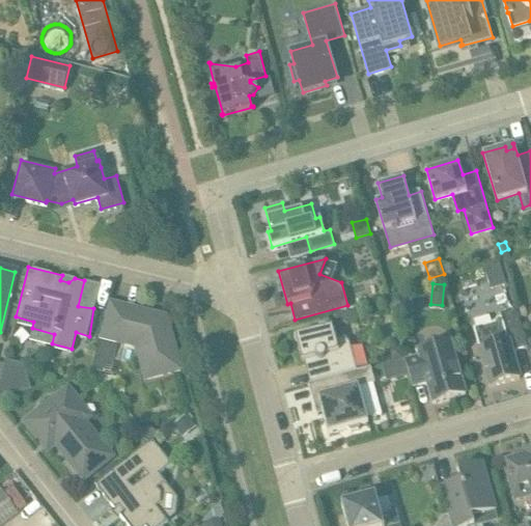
[(392,303),(398,310),(406,307),(407,298),(400,291),(392,294),(392,303)]
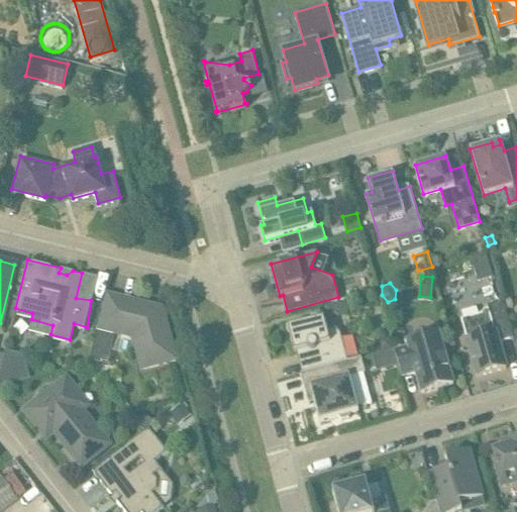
[(147,302),(106,292),(97,325),(140,335),(148,364),(176,356),(164,312),(149,309),(150,307),(149,304),(147,302)]
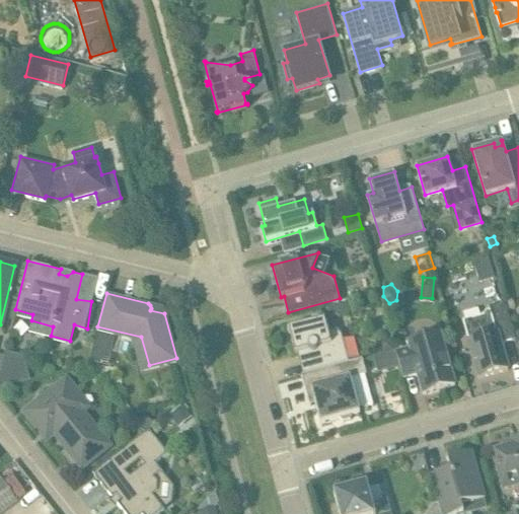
[(515,336),(504,299),(489,303),(490,307),(486,308),(484,311),(484,312),(462,318),(473,355),(479,375),(508,366),(501,341),(515,336)]
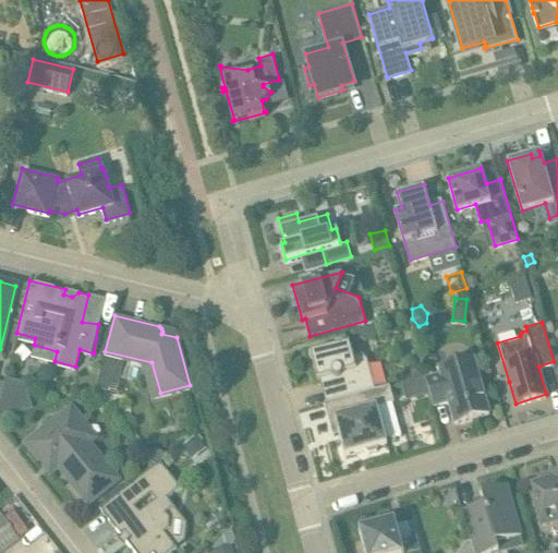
[(375,333),(373,323),(353,327),(355,334),(364,336),(375,333)]
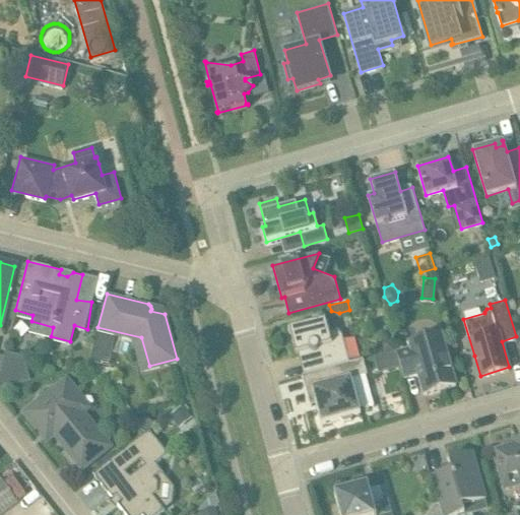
[(303,356),(307,372),(349,360),(342,330),(328,326),(325,317),(289,326),(297,351),(305,348),(307,355),(303,356)]
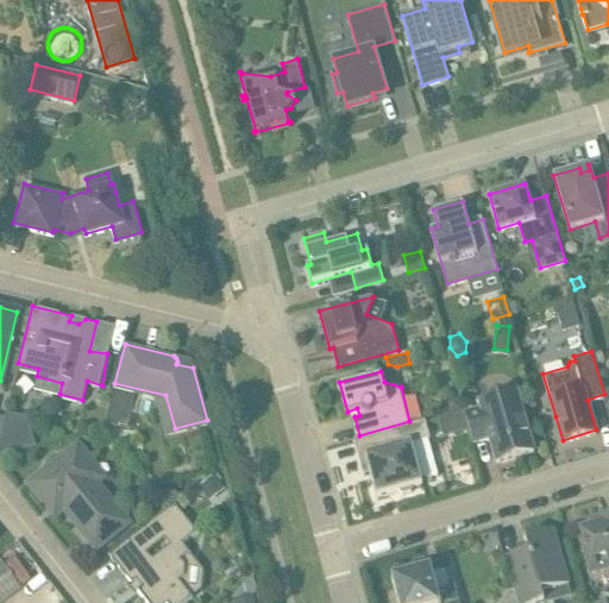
[(534,447),(518,391),(481,402),(481,406),(465,410),(472,440),(490,435),(496,458),(534,447)]
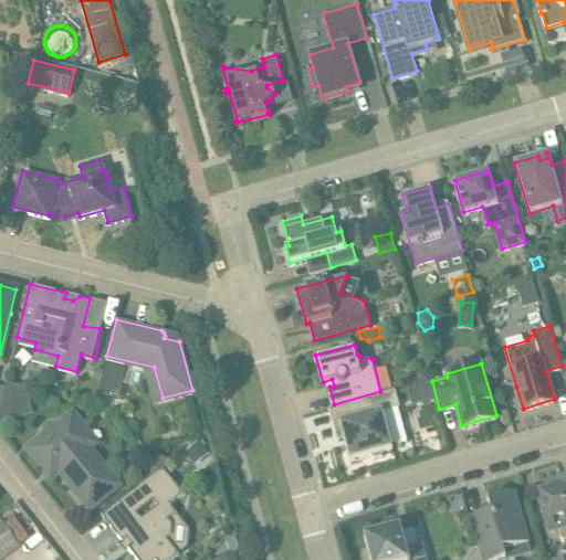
[(420,367),(417,373),(418,378),(429,376),(427,366),(420,367)]
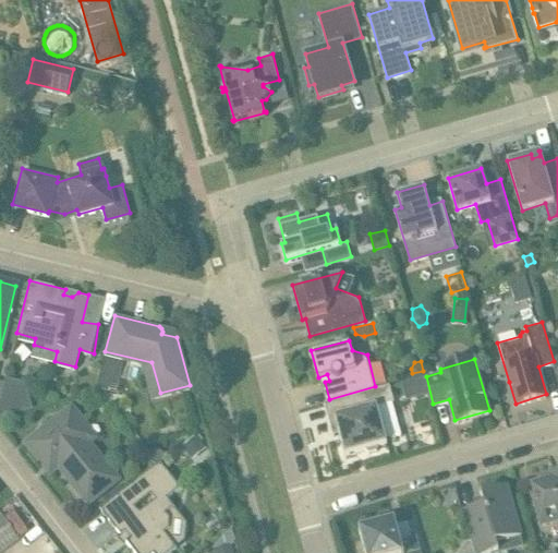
[(25,388),(19,386),(16,382),(4,379),(4,382),(0,397),(0,416),(29,407),(25,388)]
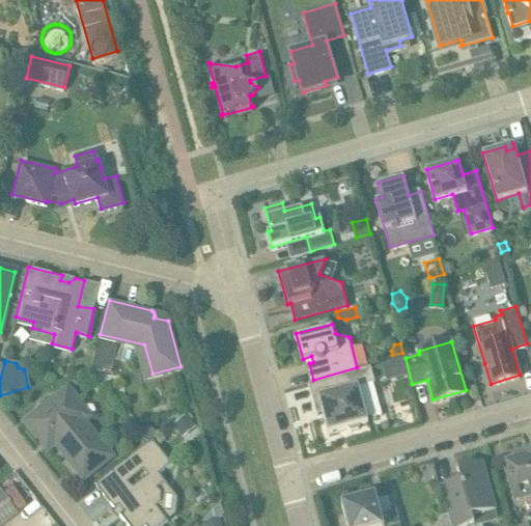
[(374,380),(370,364),(357,367),(313,380),(308,381),(314,402),(320,400),(323,410),(328,430),(368,419),(367,415),(381,412),(372,381),(374,380)]
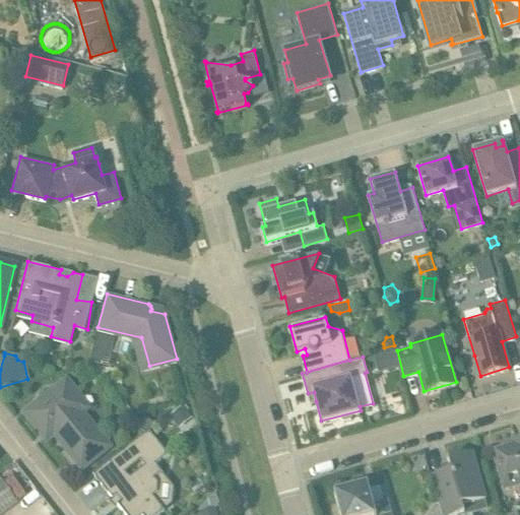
[(78,390),(66,376),(23,410),(40,430),(47,424),(81,467),(111,444),(81,407),(79,409),(70,397),(78,390)]
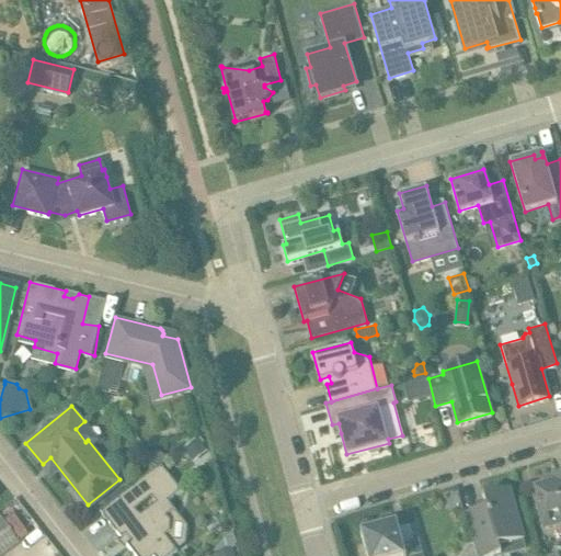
[(185,447),(195,457),(206,450),(196,439),(185,447)]
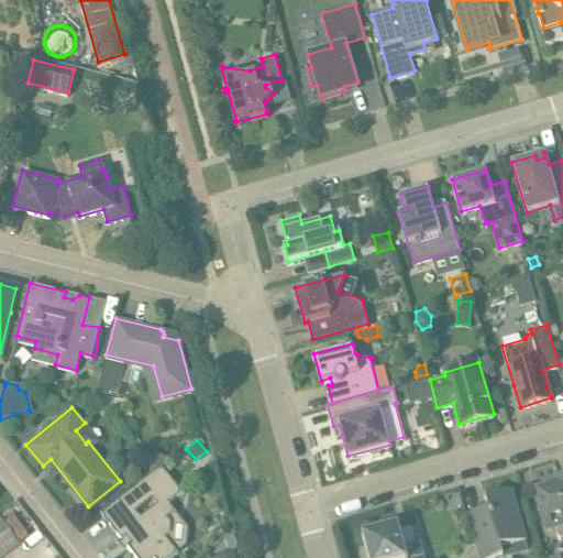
[(155,451),(148,457),(157,467),(162,463),(167,458),(162,451),(155,451)]
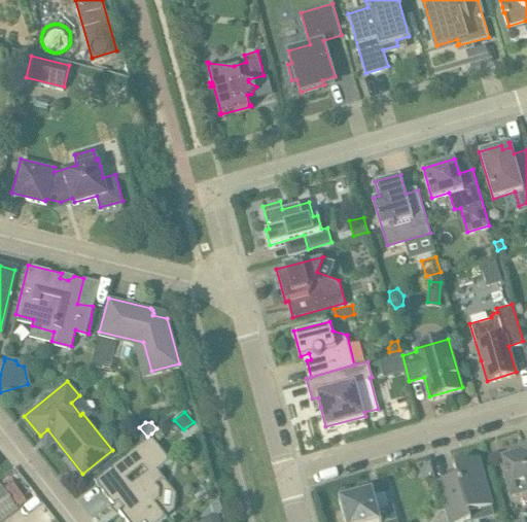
[(161,486),(156,482),(165,475),(157,467),(170,457),(151,433),(147,437),(110,465),(95,478),(114,502),(118,499),(124,506),(119,509),(129,521),(142,521),(144,521),(145,521),(156,521),(166,515),(167,514),(155,499),(160,496),(161,486)]
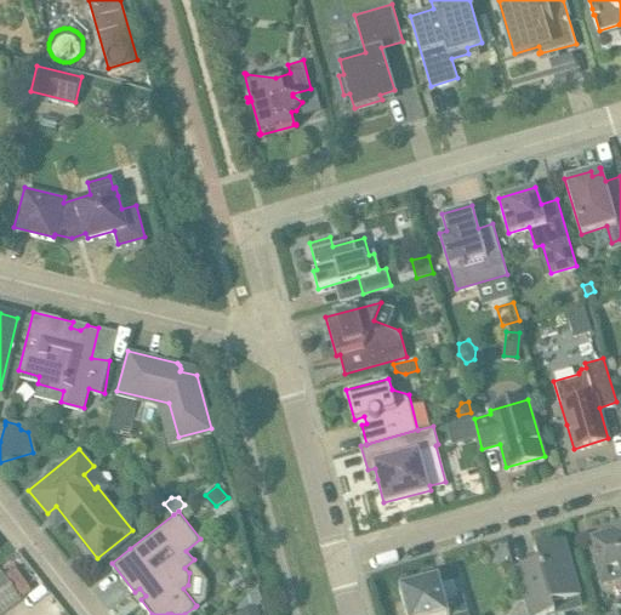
[(620,525),(592,535),(605,580),(620,574),(620,525)]
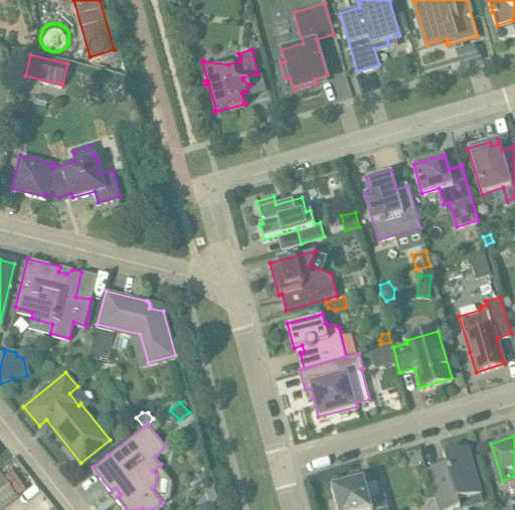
[(444,453),(446,463),(426,468),(435,496),(438,509),(447,509),(469,504),(465,491),(479,486),(467,446),(444,453)]
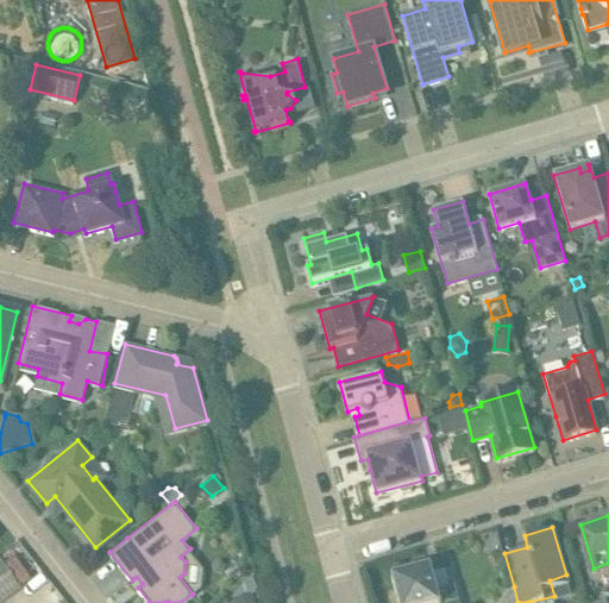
[(0,598),(20,584),(1,558),(0,558),(0,598)]
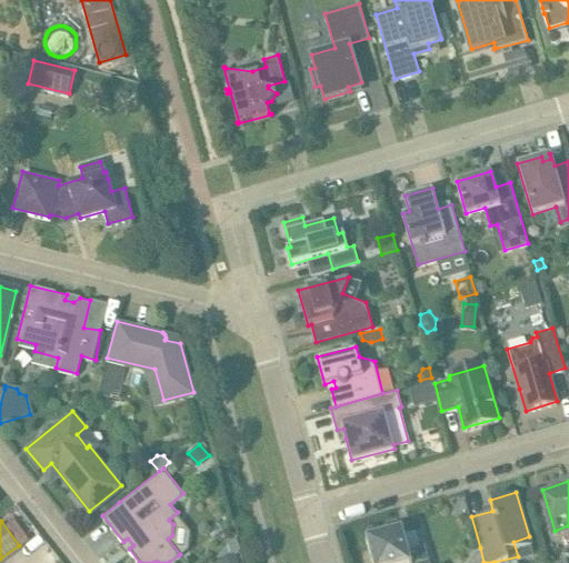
[(408,548),(402,528),(366,538),(369,550),(363,551),(366,562),(430,562),(425,543),(408,548)]
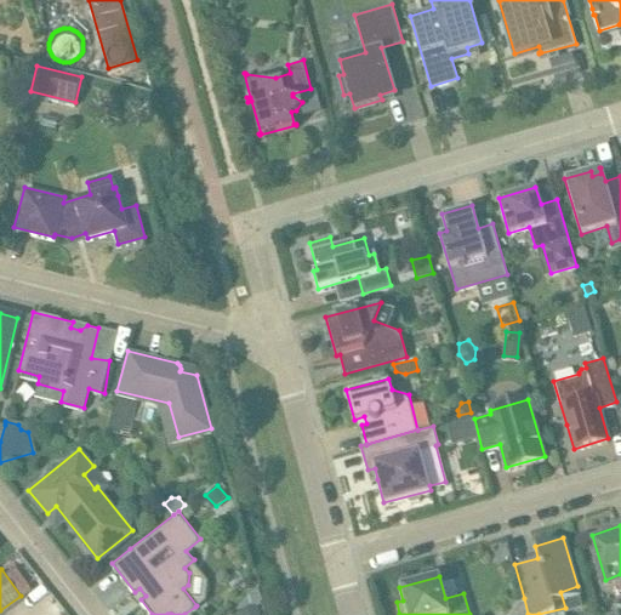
[(508,613),(508,614),(528,614),(524,598),(516,601),(508,613)]
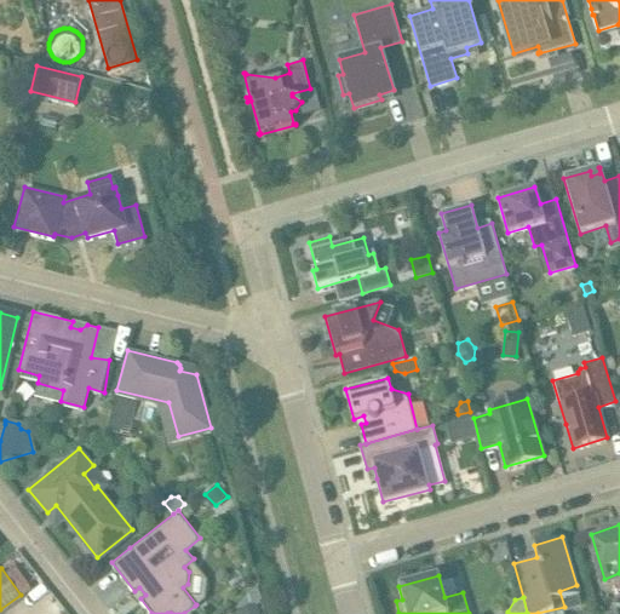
[(259,613),(257,601),(239,606),(240,613),(259,613)]
